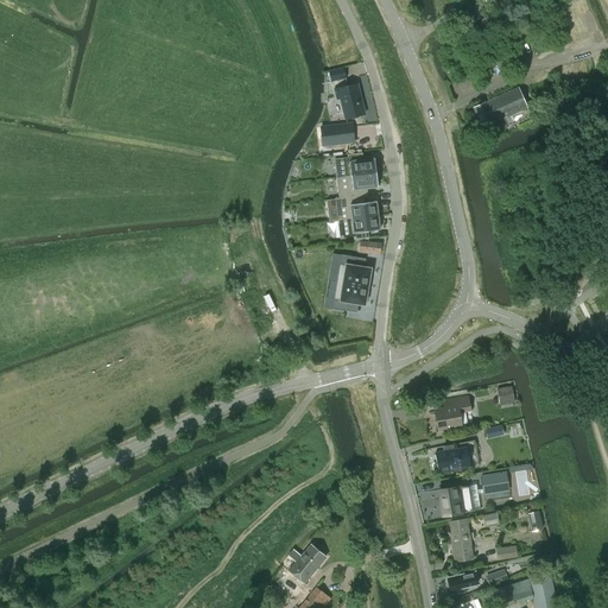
[(513,67),(505,48),(480,59),(487,77),(513,67)]
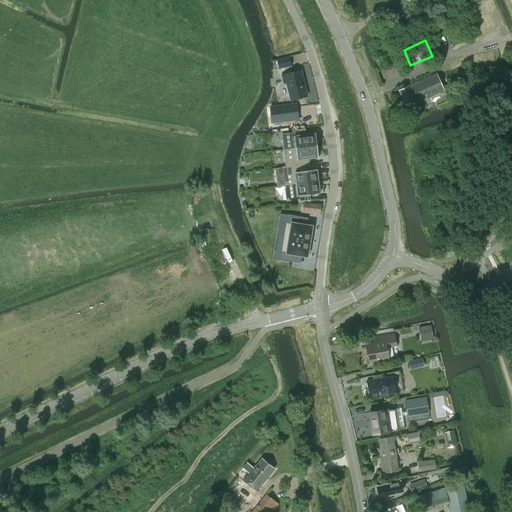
[(291,66),(289,57),(288,56),(277,59),(279,68),(291,66)]
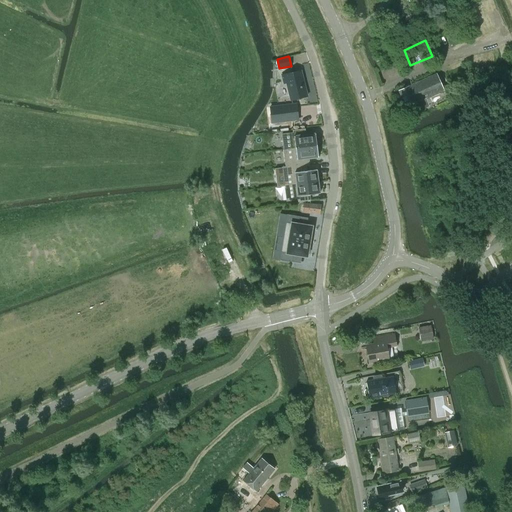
[(307,96),(301,71),(281,75),(283,83),(286,82),(290,100),(307,96)]
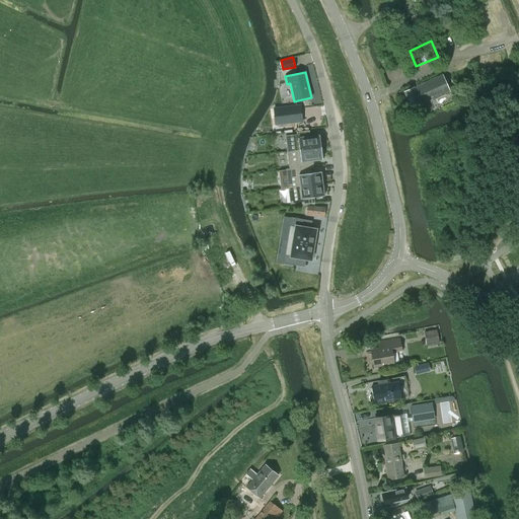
[(450,91),(442,75),(415,87),(415,86),(402,92),(412,109),(416,107),(419,115),(435,107),(434,105),(436,103),(434,99),(450,91)]
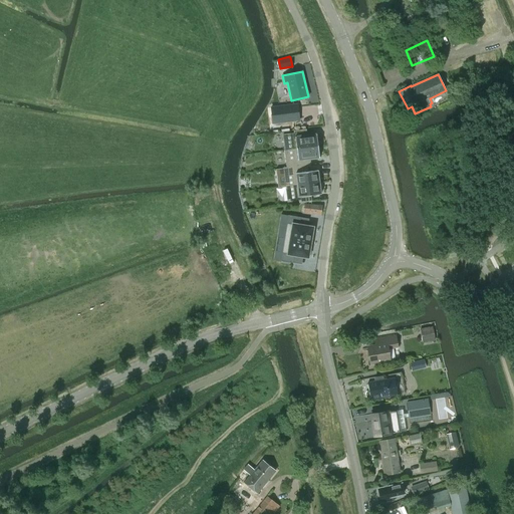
[(295,102),(273,105),(275,120),(298,117),(295,102)]
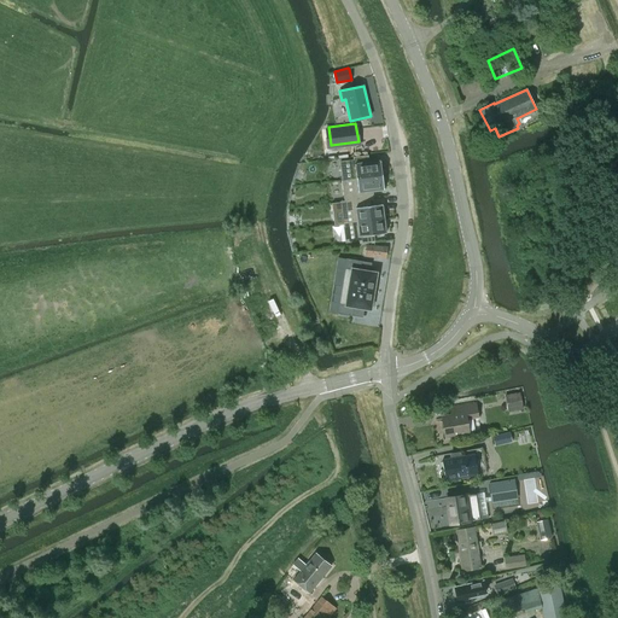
[(354,161),(339,162),(342,180),(382,175),(380,161),(368,162),(367,156),(353,157),(354,161)]
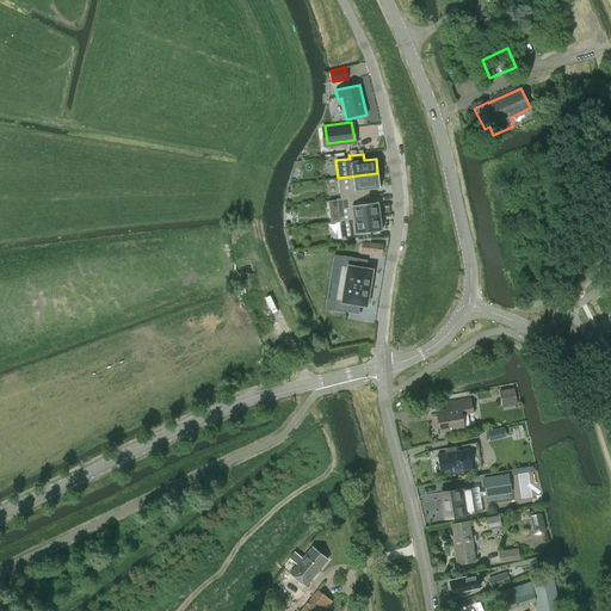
[(377,173),(338,178),(340,199),(364,197),(368,197),(368,196),(368,189),(380,187),(377,173)]
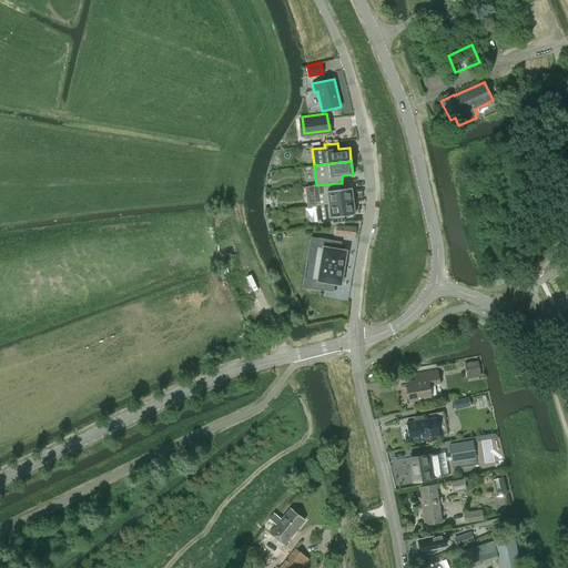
[(316,185),(313,185),(313,186),(315,205),(352,201),(351,189),(351,188),(340,190),(338,183),(316,185)]
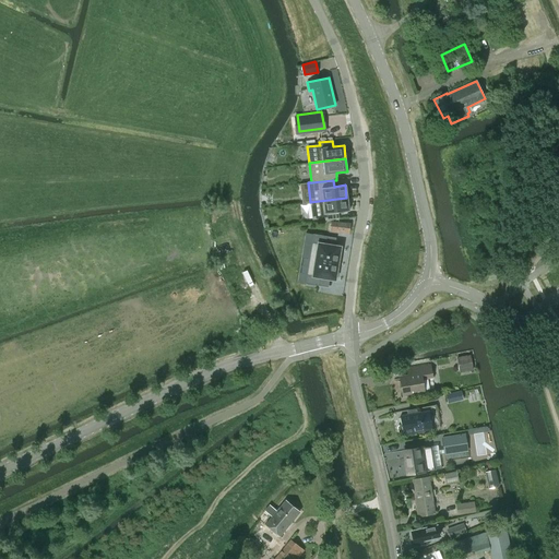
[(346,198),(310,202),(312,219),(325,218),(325,221),(337,218),(337,213),(348,211),(346,198)]
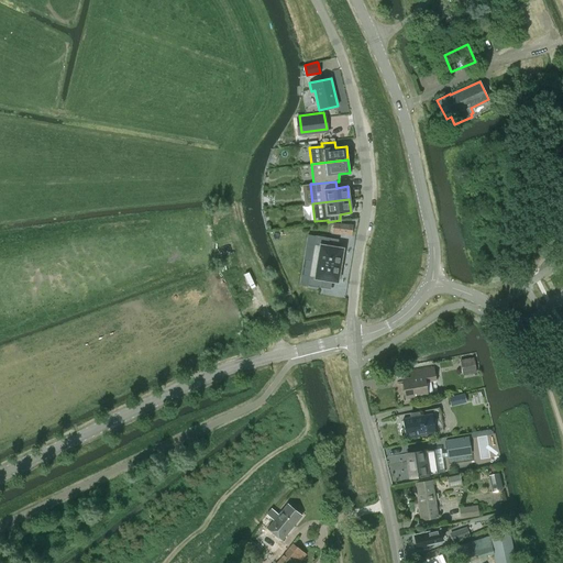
[(332,224),(331,232),(341,233),(352,234),(353,225),(332,223),(332,224)]
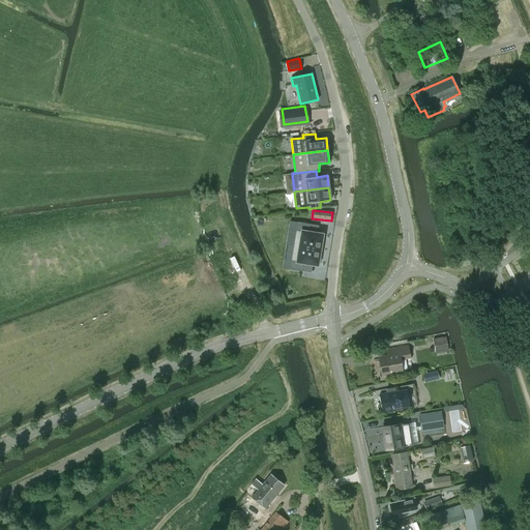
[(297,223),(293,245),(320,249),(320,246),(322,246),(324,238),(322,238),(322,235),(317,234),(308,232),(310,224),(297,223)]
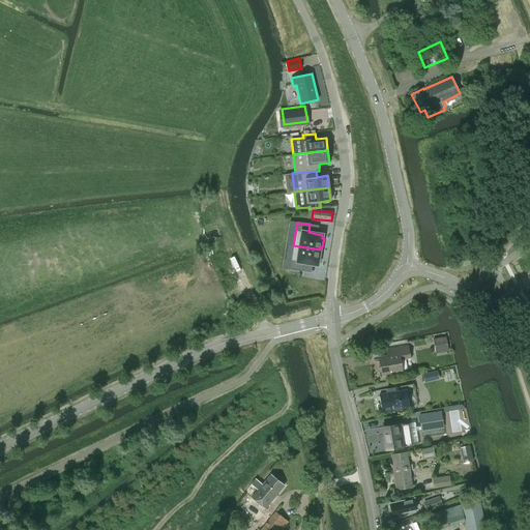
[(293,245),(290,269),(301,271),(303,263),(313,264),(318,265),(318,262),(320,262),(321,254),(319,254),(320,249),(293,245)]
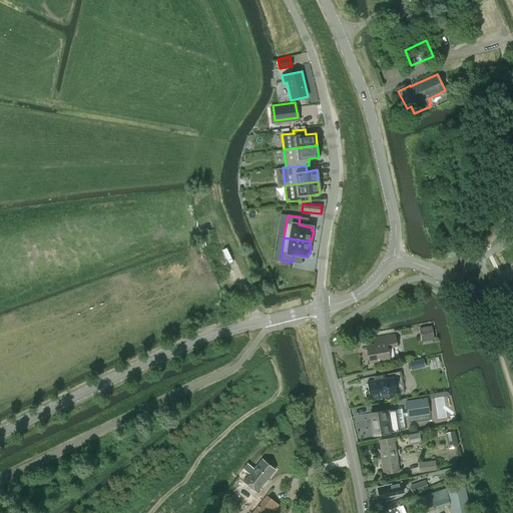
[(419,329),(421,343),(434,340),(431,327),(419,329)]
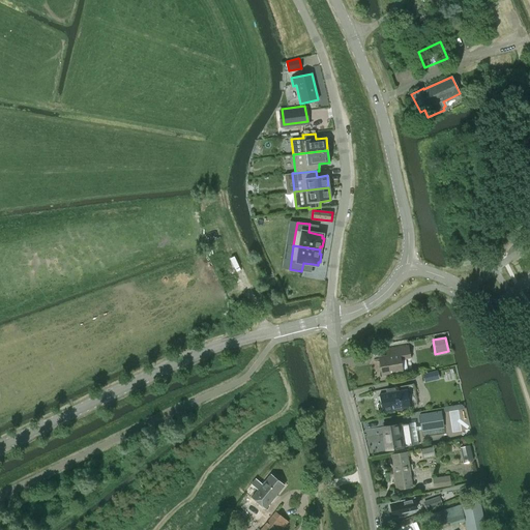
[(387,356),(379,357),(382,376),(402,372),(400,359),(410,358),(408,346),(386,350),(387,356)]
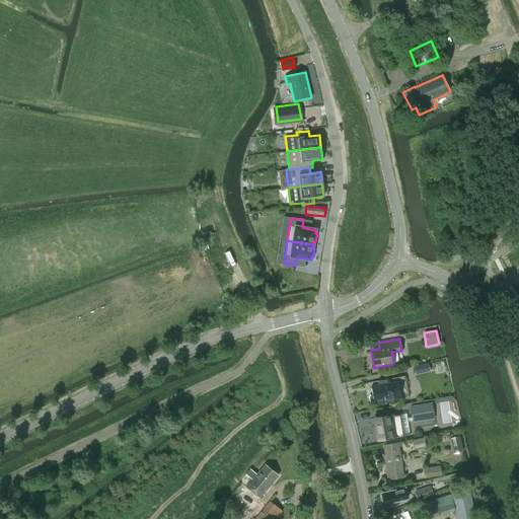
[(404,377),(364,384),(367,404),(408,397),(404,377)]
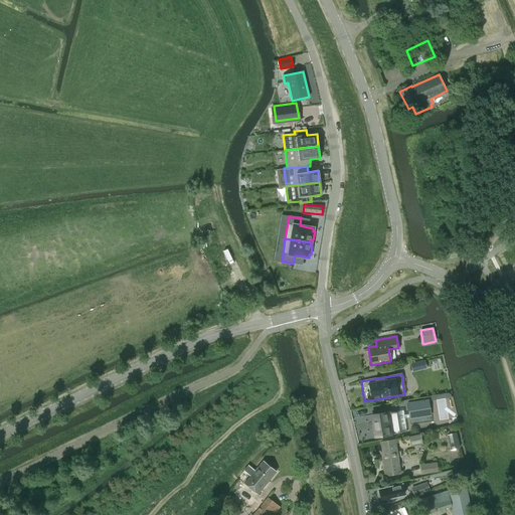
[(409,419),(431,416),(428,399),(406,402),(409,419)]
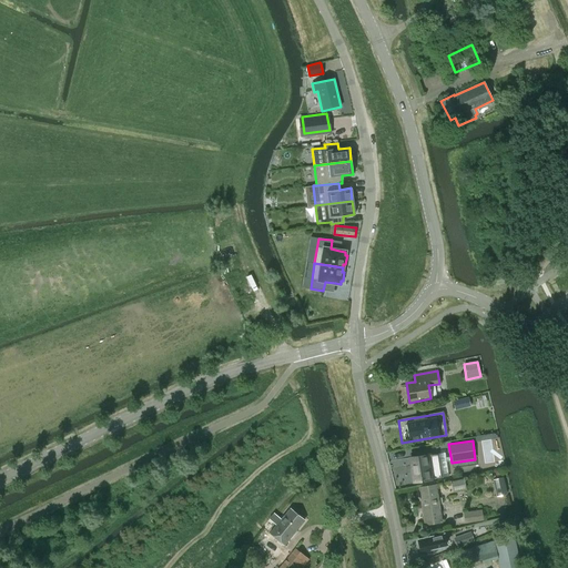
[(430,479),(435,478),(432,454),(427,455),(409,457),(414,483),(430,479)]
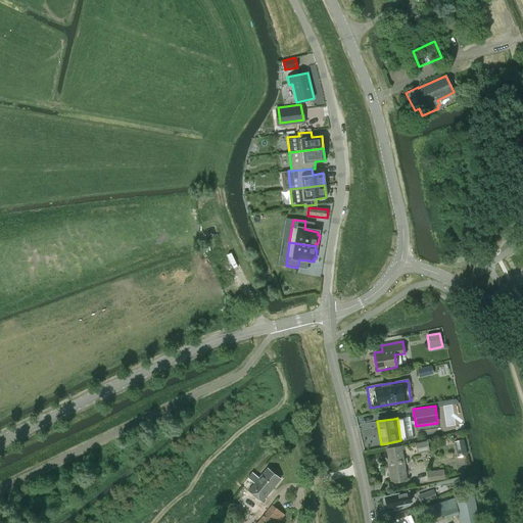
[(427,440),(415,443),(417,453),(429,450),(427,440)]
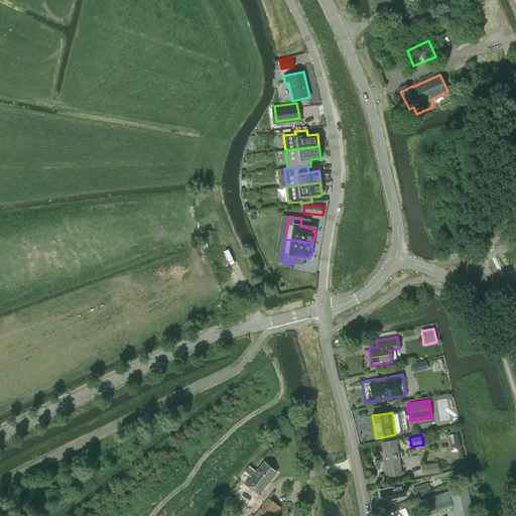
[(447,438),(450,450),(460,448),(457,436),(447,438)]
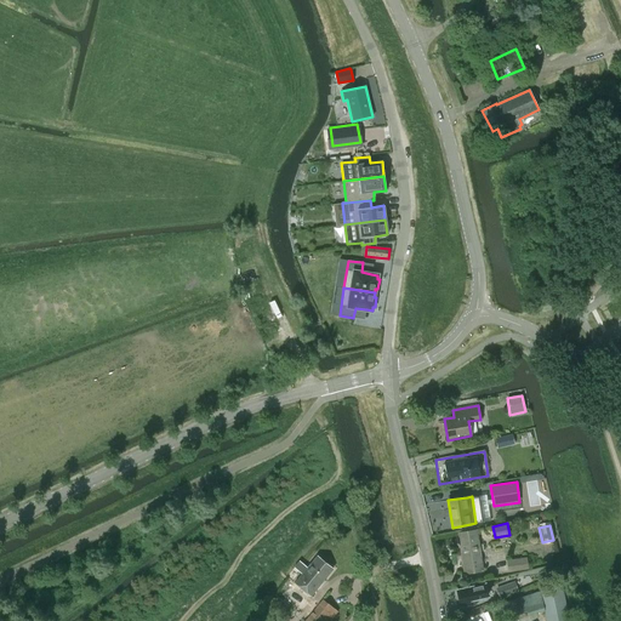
[(483,571),(477,530),(457,533),(463,574),(483,571)]
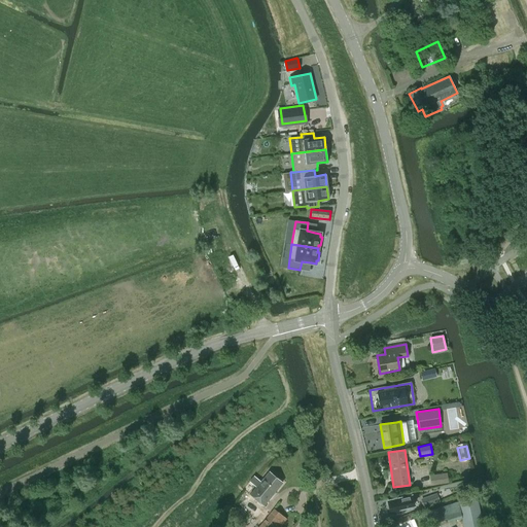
[(254,477),(250,482),(256,487),(249,495),(264,506),(282,483),(269,471),(260,482),(255,477),(254,477)]
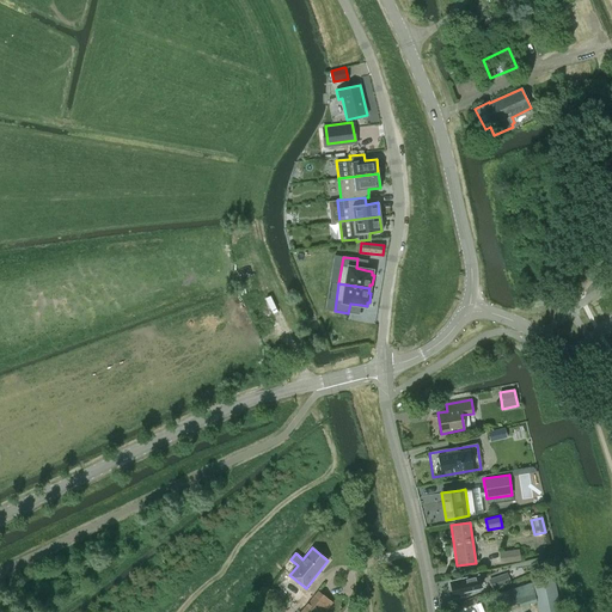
[(502,563),(520,561),(519,549),(500,552),(502,563)]
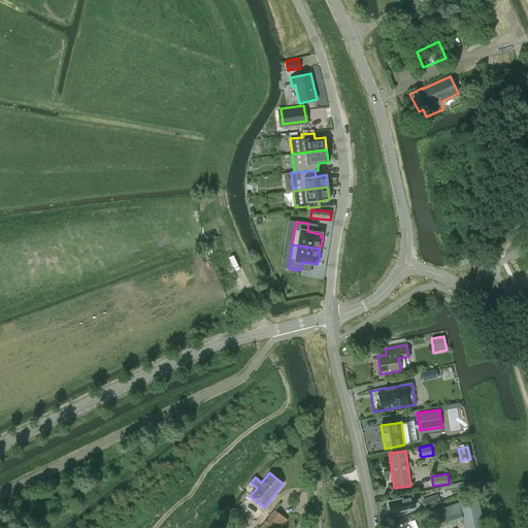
[(440,502),(437,494),(422,500),(425,508),(440,502)]
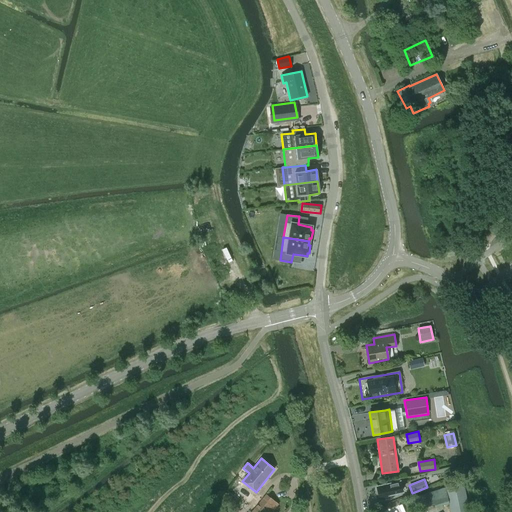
[(400,481),(376,487),(380,500),(387,498),(387,495),(402,491),(400,481)]
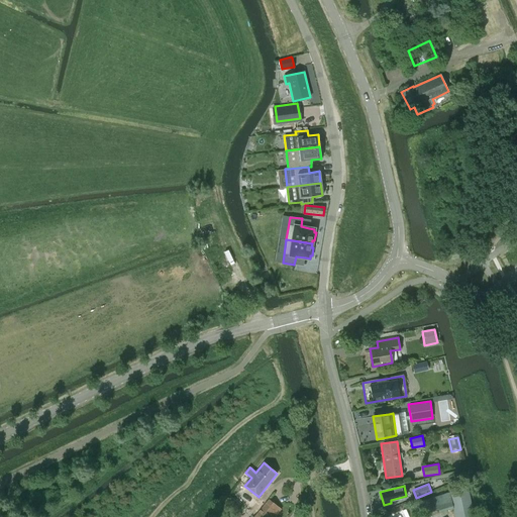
[(474,516),(467,486),(449,490),(449,492),(453,508),(454,516),(474,516)]
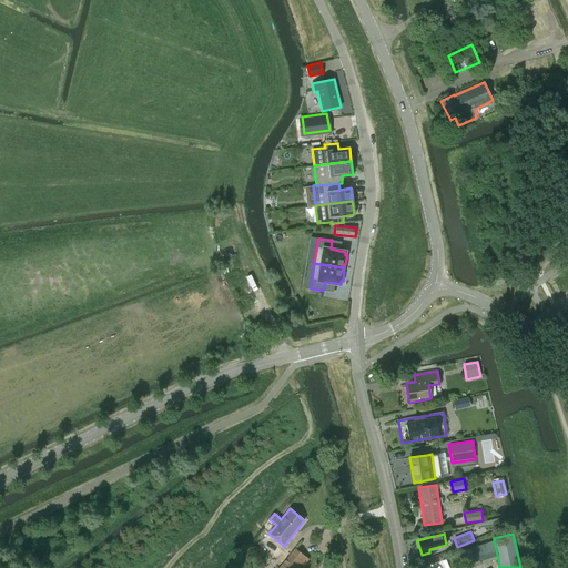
[(477,546),(454,553),(457,567),(482,559),(477,546)]
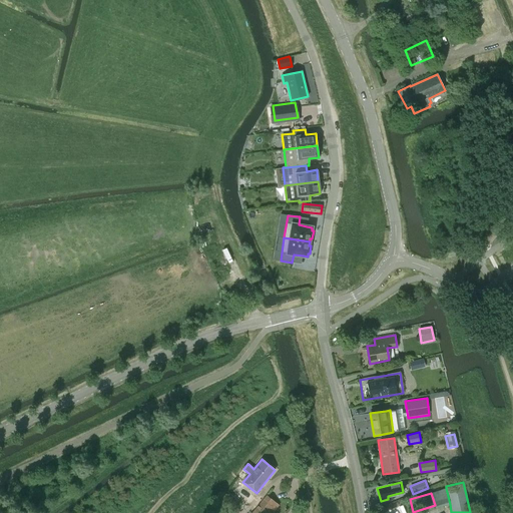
[(272,512),(279,505),(267,495),(251,512),(272,512)]
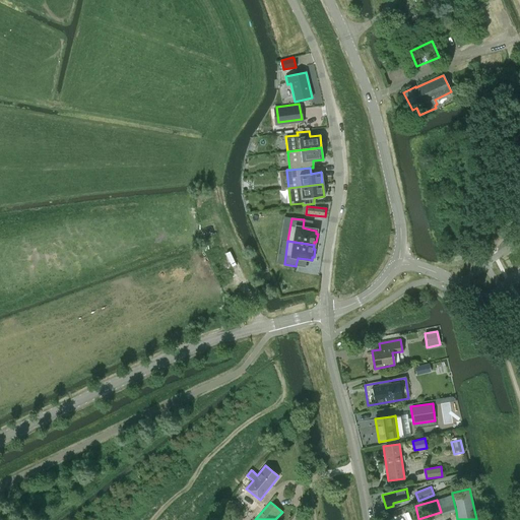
All buildings are outlined.
